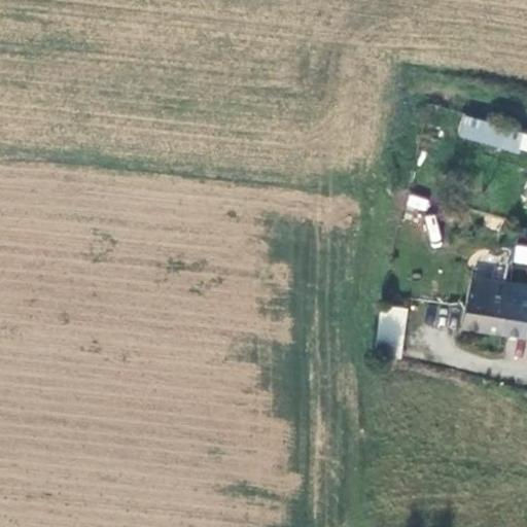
[(526,153),(526,133),(462,114),(451,153),(466,157),(472,138),(526,153)]
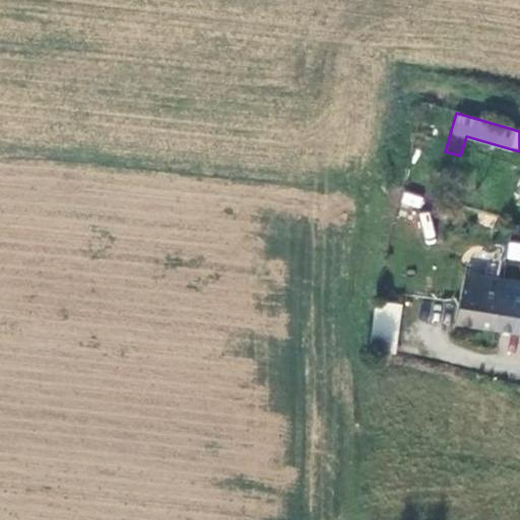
[(421,208),(424,196),(403,192),(401,205),(421,208)]
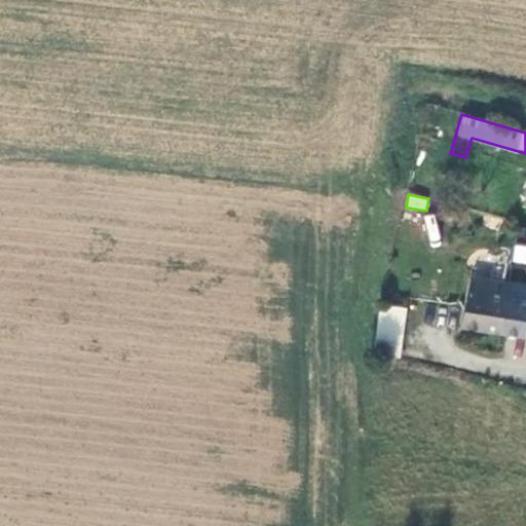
[(435,215),(424,217),(430,246),(441,243),(435,215)]
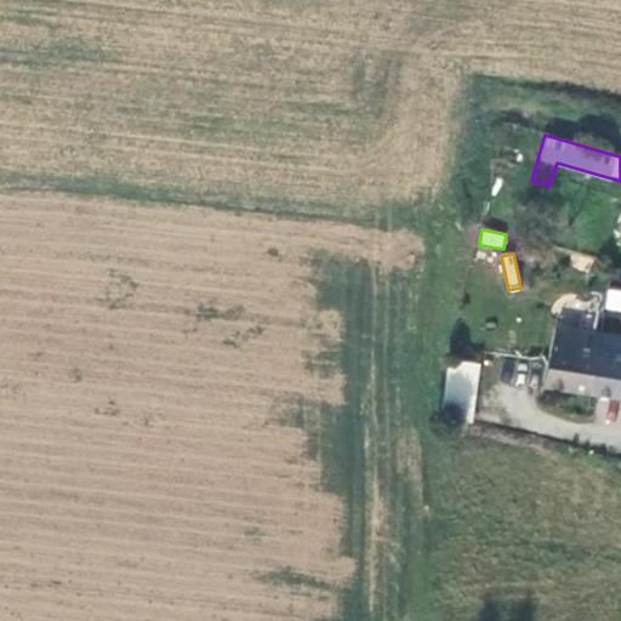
[(620,288),(607,286),(604,309),(620,311),(620,288)]
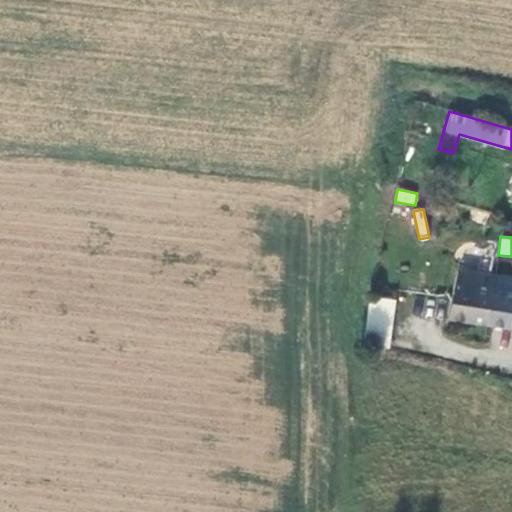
[(476,262),(438,253),(429,286),(427,295),(425,307),(467,315),(476,262)]
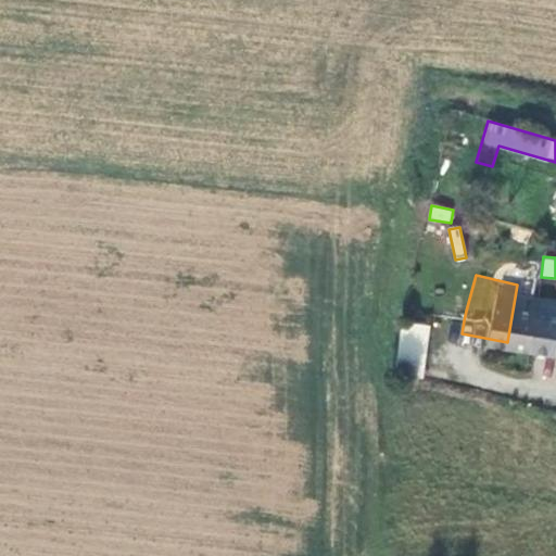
[(507,342),(545,350),(552,316),(538,312),(543,291),(517,285),(507,342)]
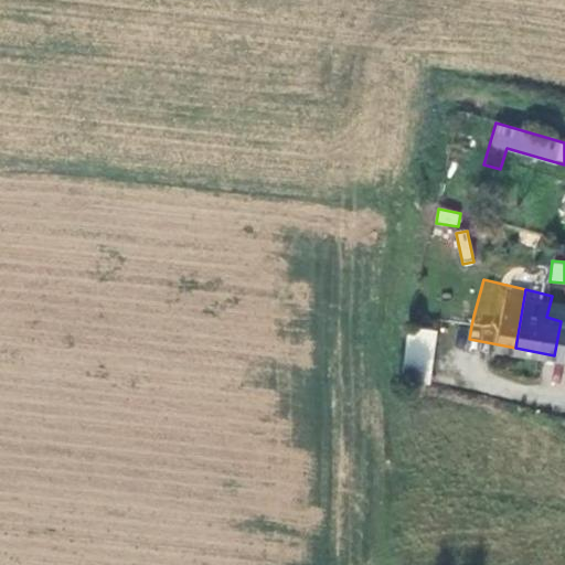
[(554,355),(564,358),(564,298),(552,296),(546,317),(561,321),(554,355)]
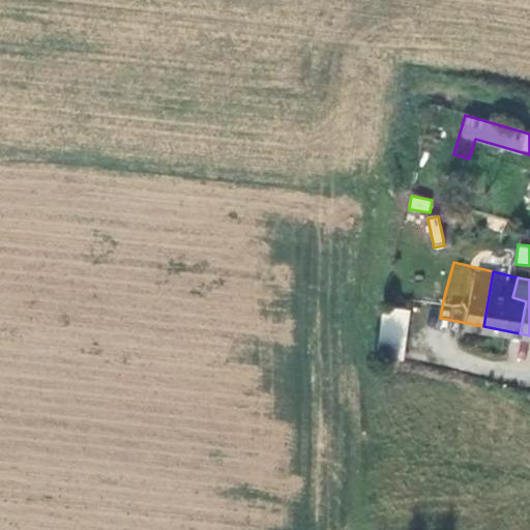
[(373,307),(399,311),(401,299),(375,295),(373,307)]
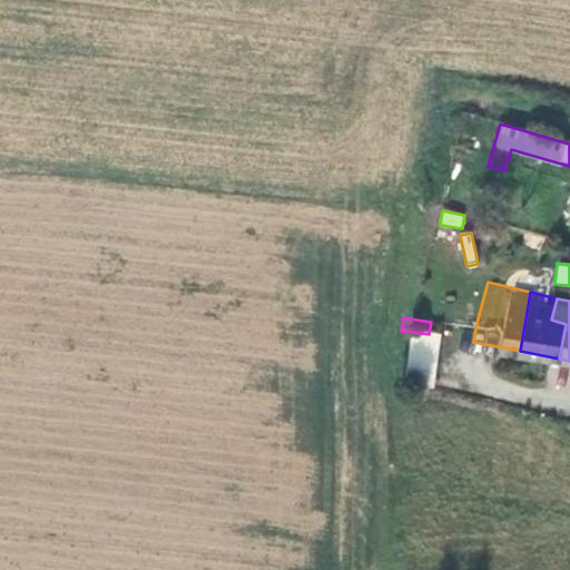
[(429,334),(401,331),(400,343),(426,349),(429,334)]
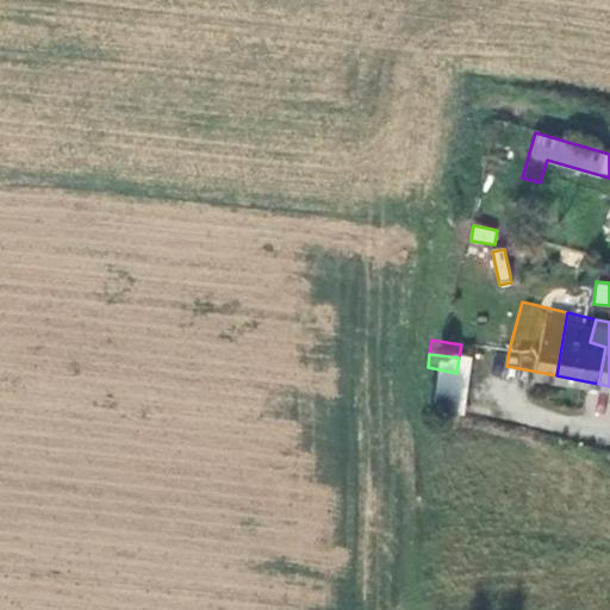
[(456,373),(428,367),(425,384),(455,387),(456,373)]
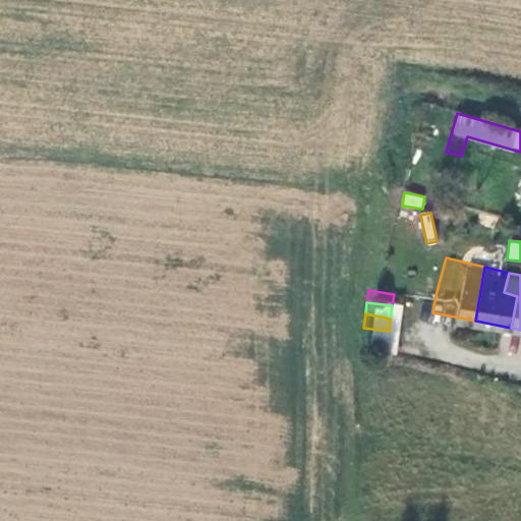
[(361,340),(387,343),(389,331),(363,328),(361,340)]
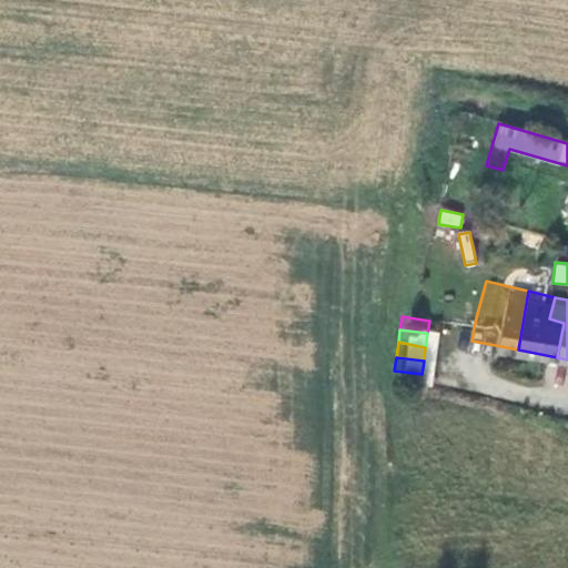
All buildings are outlined.
